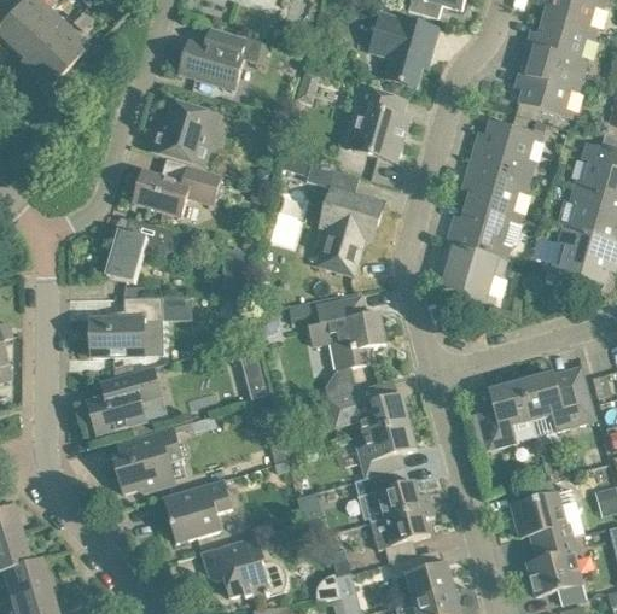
[(11,50),(50,9),(40,0),(19,0),(10,12),(0,22),(0,41),(1,40),(11,50)]
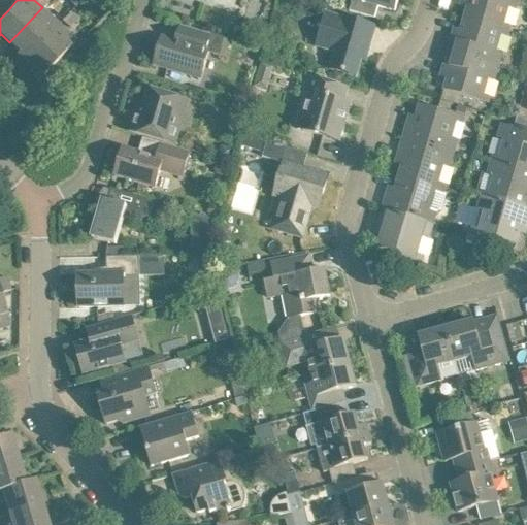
[(350,0),(349,8),(373,15),(376,4),(394,8),(395,0),(350,0)]
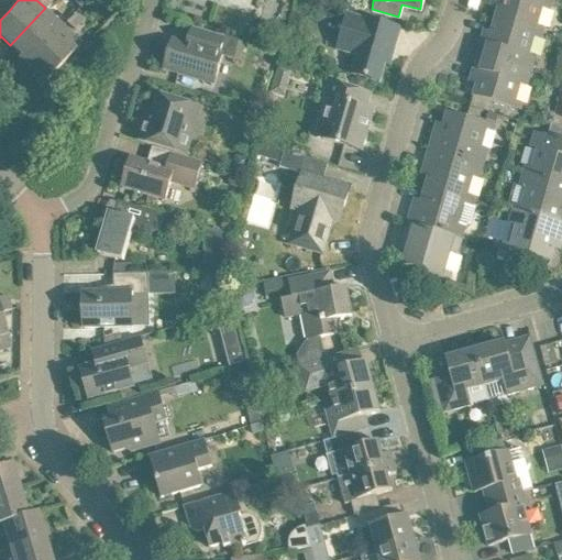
[(498,0),(494,17),(541,31),(543,25),(536,24),(541,6),(548,8),(550,0),(498,0)]
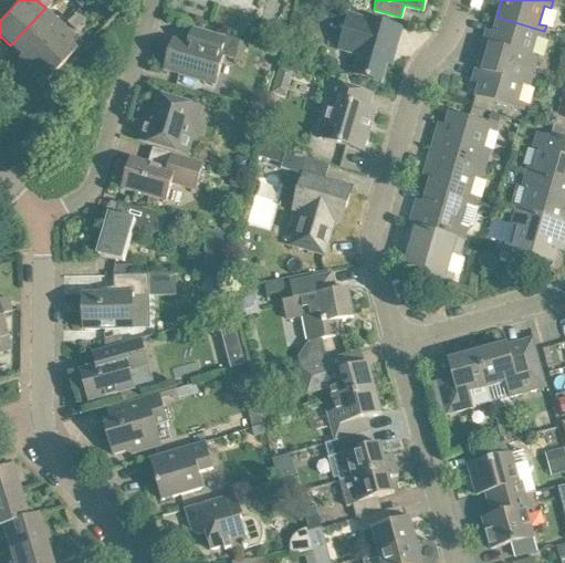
[(0,20),(9,11),(0,2),(0,20)]
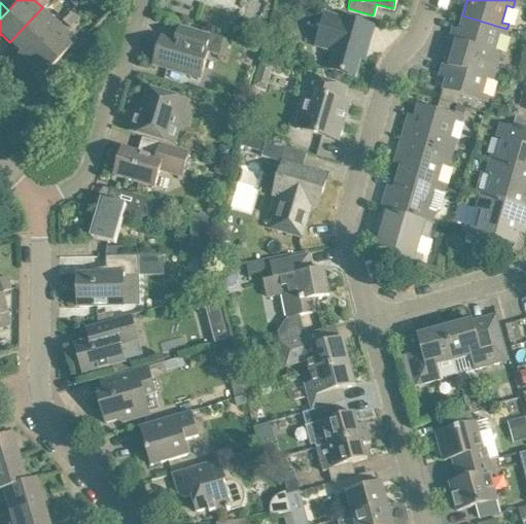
[(18,66),(58,23),(42,7),(9,42),(18,49),(9,59),(18,66)]
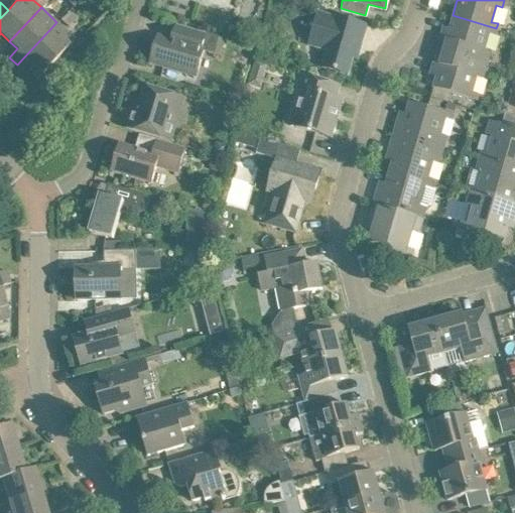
[(366,23),(347,18),(336,15),(317,10),(307,43),(326,48),(320,66),(348,73),(356,45),(360,46),(366,23)]
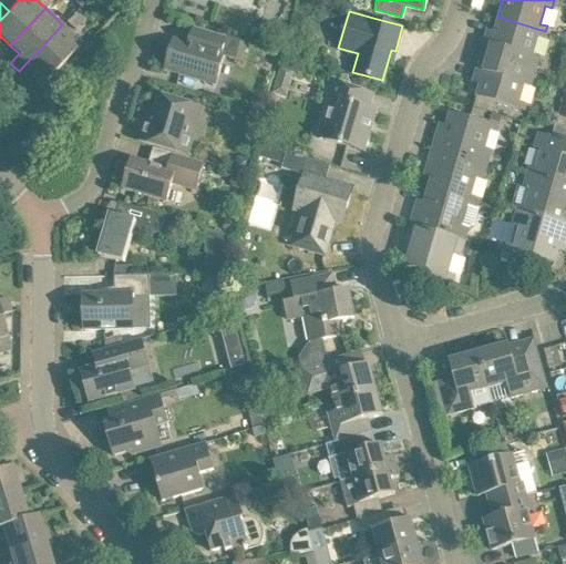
[(484,34),(479,53),(534,69),(538,54),(532,53),(537,34),(544,37),(545,31),(497,17),(492,37),(484,34)]
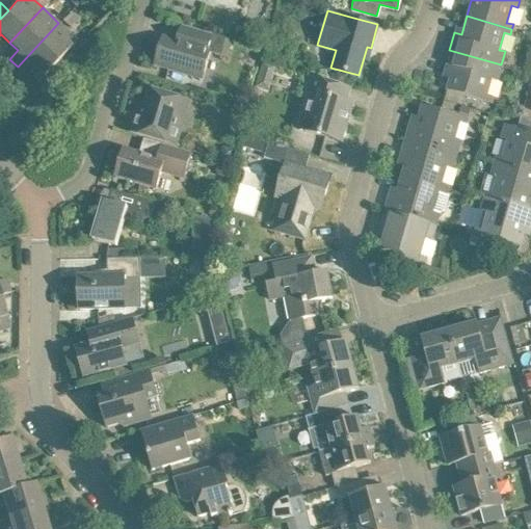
[(43,74),(75,38),(58,23),(18,67),(26,74),(34,65),(43,74)]
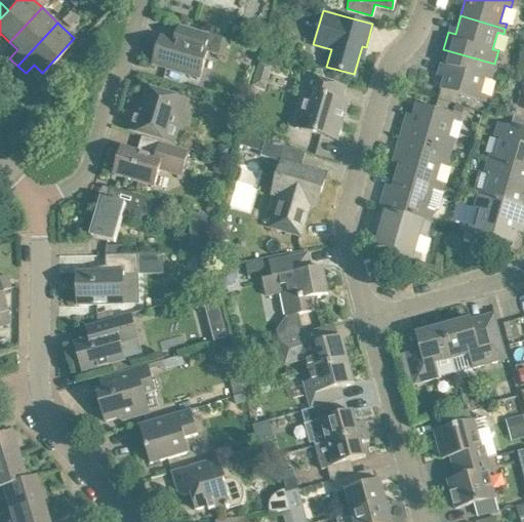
[(229,38),(222,36),(192,27),(188,43),(159,35),(152,63),(199,76),(206,49),(224,54),(229,38)]
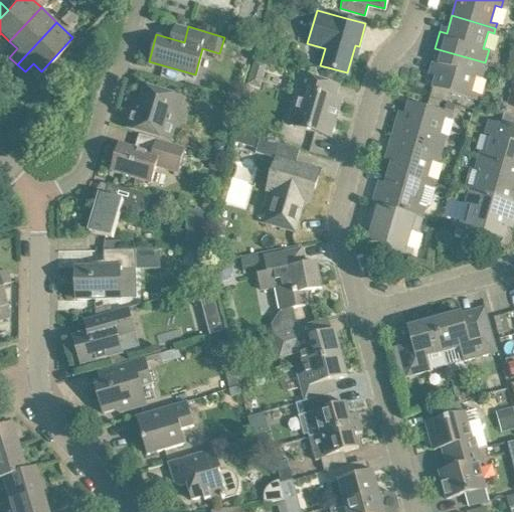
[(481,76),(485,62),(435,48),(430,66),(437,67),(432,86),(475,99),(477,93),(470,92),(475,74),(481,76)]
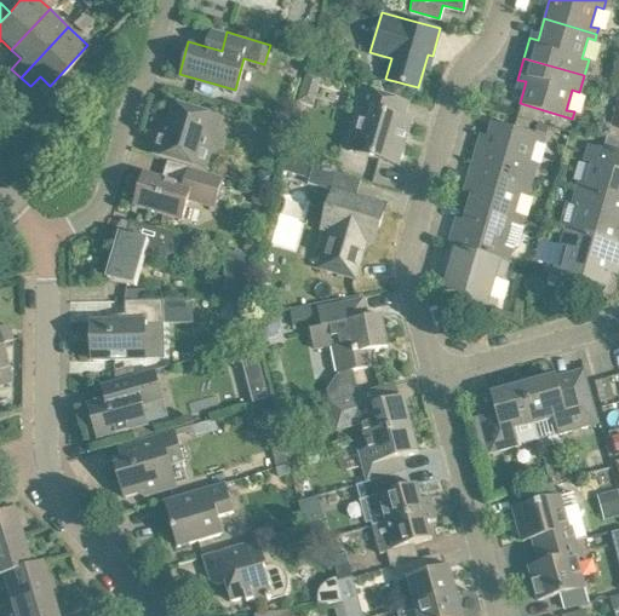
[(407,99),(388,95),(361,86),(354,110),(357,110),(347,148),(396,162),(408,117),(402,116),(407,99)]
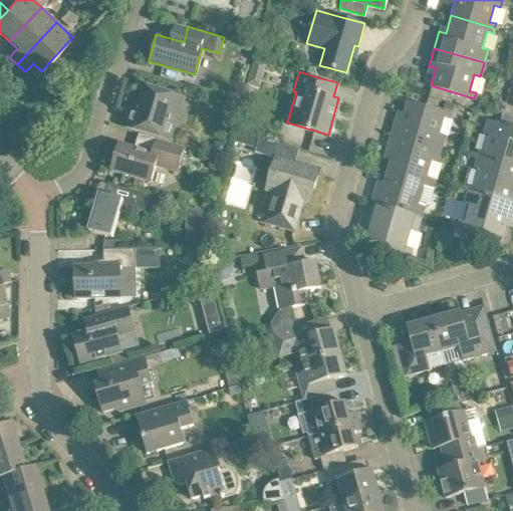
[(182,96),(162,90),(143,84),(136,108),(130,106),(123,125),(170,140),(182,96)]
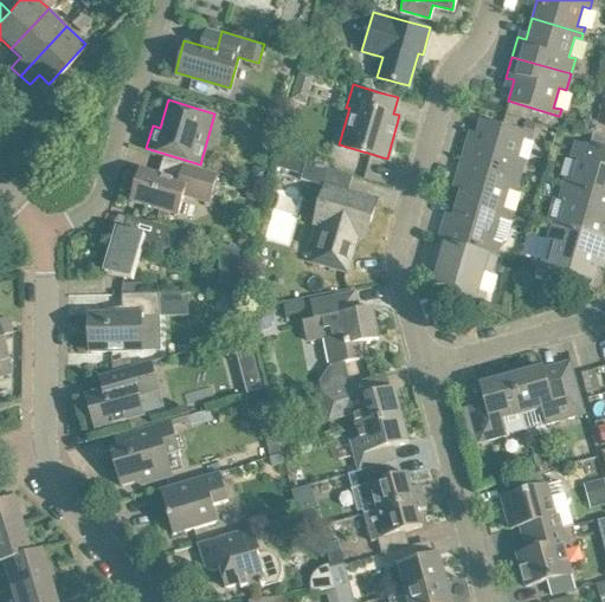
[(532,131),(502,123),(480,117),(474,137),(467,136),(461,156),(520,174),(523,157),(516,156),(522,136),(529,138),(532,131)]
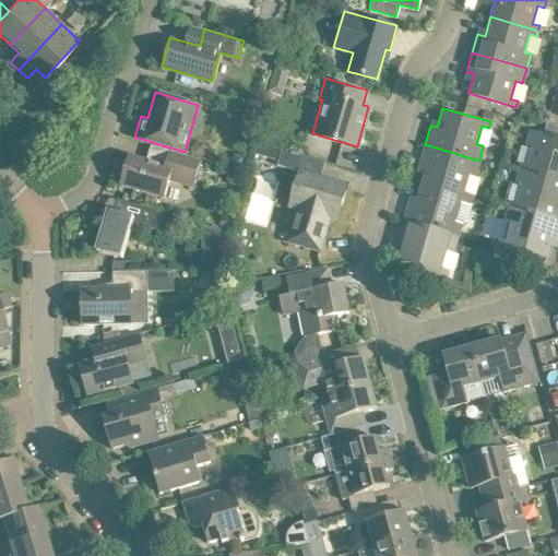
[(557,122),(546,120),(543,132),(530,129),(525,143),(533,145),(527,164),(526,168),(557,177),(557,122)]
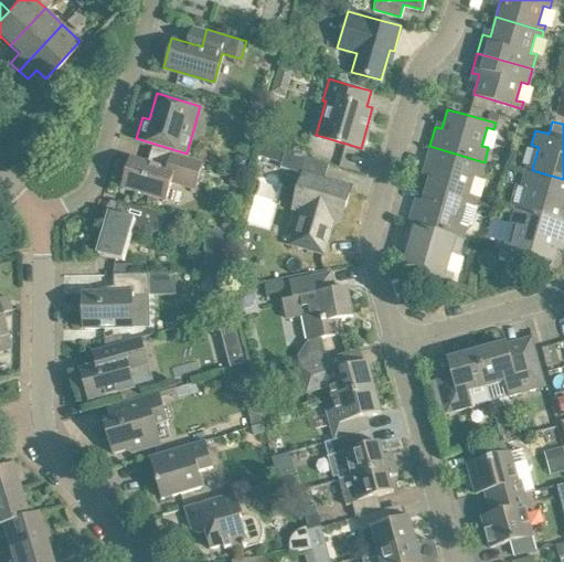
[(259,144),(256,152),(282,160),(280,165),(299,170),(304,155),(285,148),(284,150),(259,144)]
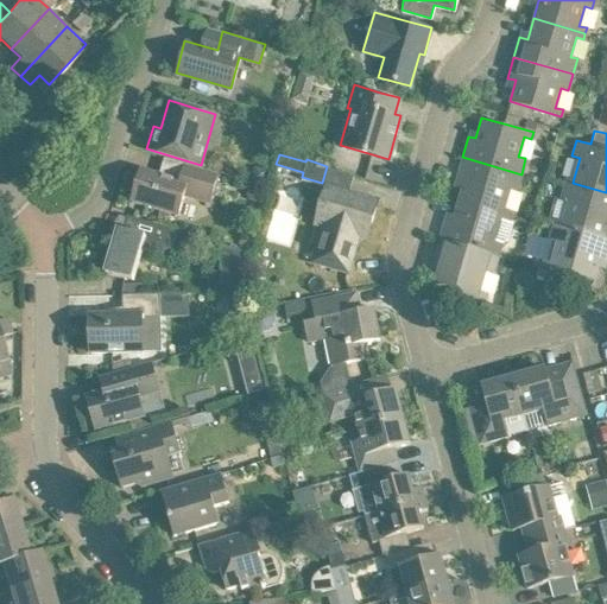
[(522,175),(462,157),(455,178),(463,180),(457,201),(509,216),(511,210),(503,208),(509,188),(517,190),(522,175)]
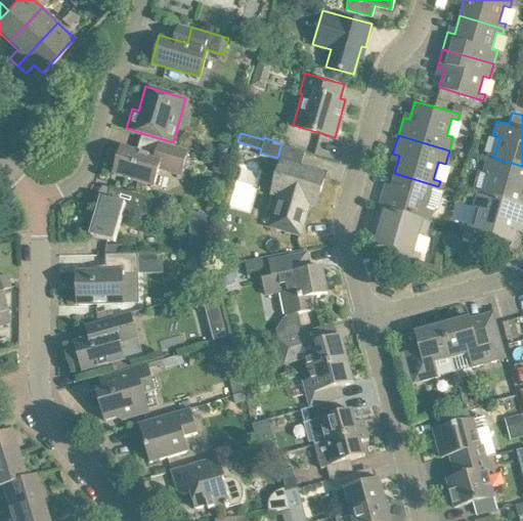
[(113,172),(132,178),(153,184),(158,167),(180,174),(187,149),(159,141),(155,155),(121,144),(113,172)]
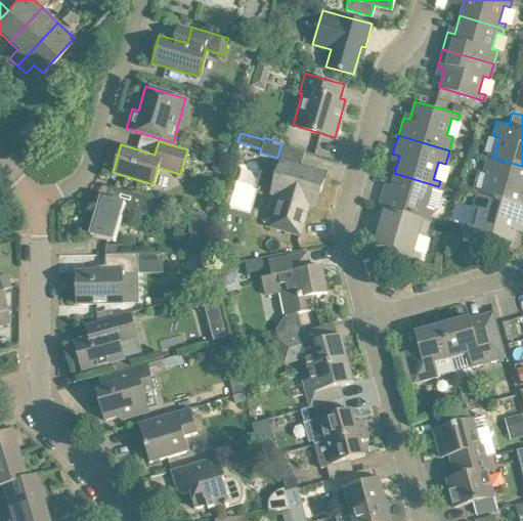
[(522,166),(493,158),(494,154),(487,152),(482,170),(489,172),(484,189),(483,193),(521,204),(522,197),(522,166)]
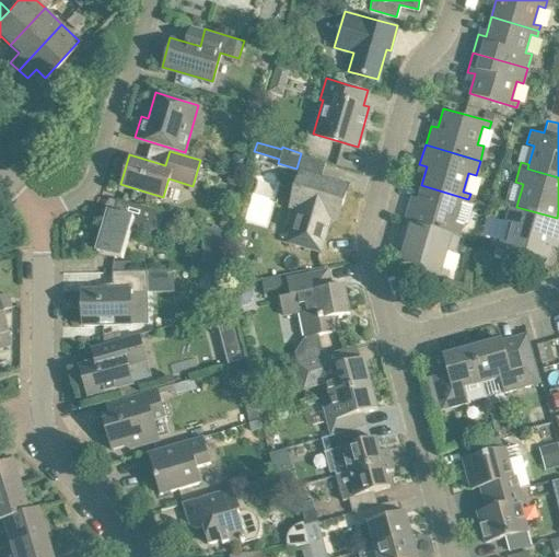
[(298,207),(288,240),(319,250),(329,217),(336,219),(347,183),(301,169),(290,205),(298,207)]
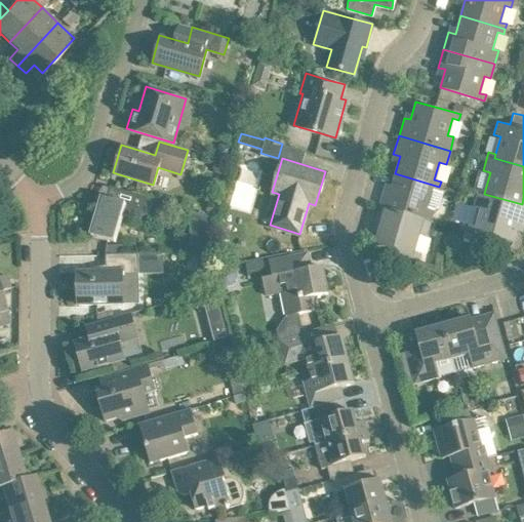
[(439,187),(395,173),(390,191),(384,189),(378,206),(429,222),(439,187)]
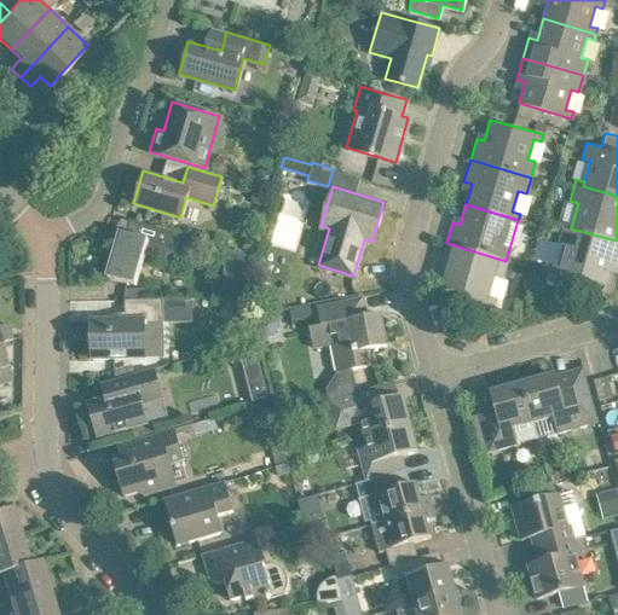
[(107,276),(130,283),(134,284),(143,251),(185,250),(189,236),(128,218),(125,232),(120,231),(107,276)]
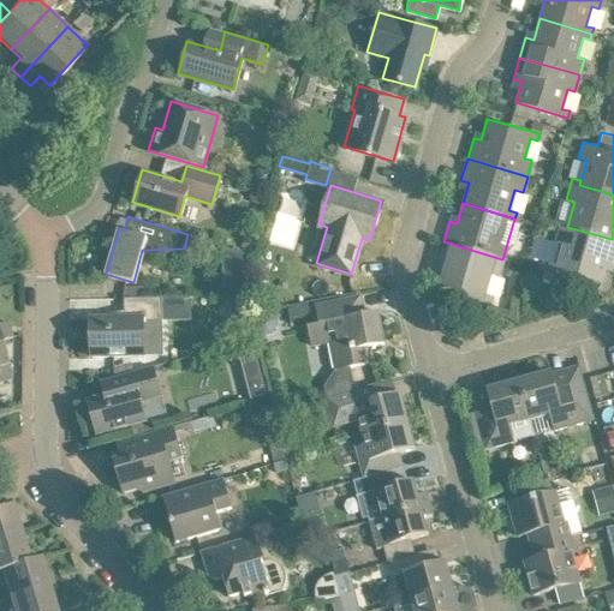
[(567,227),(568,222),(561,220),(555,241),(562,244),(556,263),(549,262),(547,268),(600,282),(606,261),(613,263),(613,261),(613,239),(612,239),(567,227)]
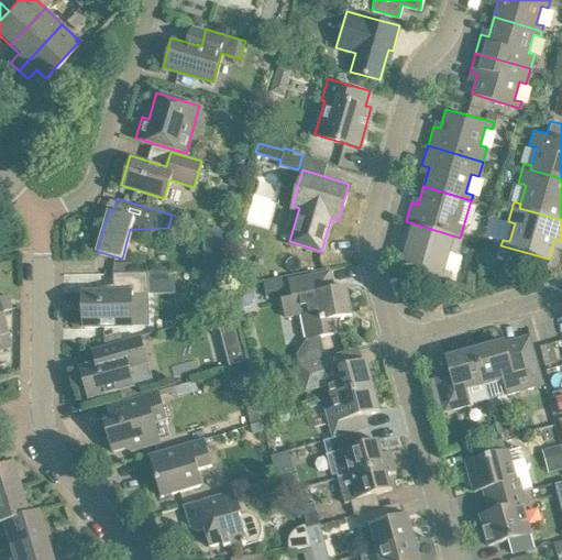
[(460,238),(406,221),(399,241),(407,243),(400,263),(449,277),(451,271),(443,268),(449,251),(455,252),(460,238)]
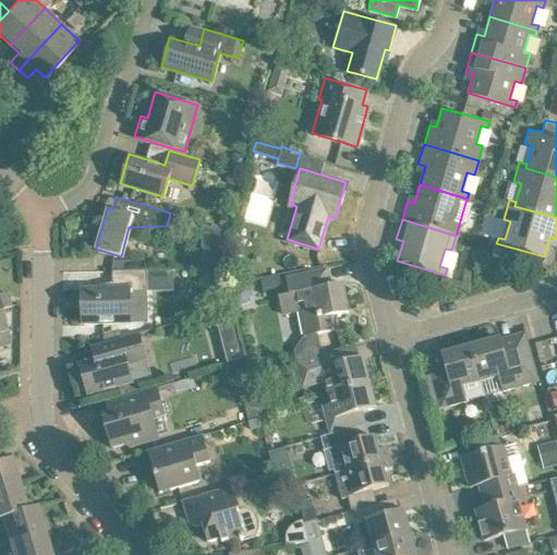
[(219,264),(225,230),(198,222),(202,262),(219,264)]
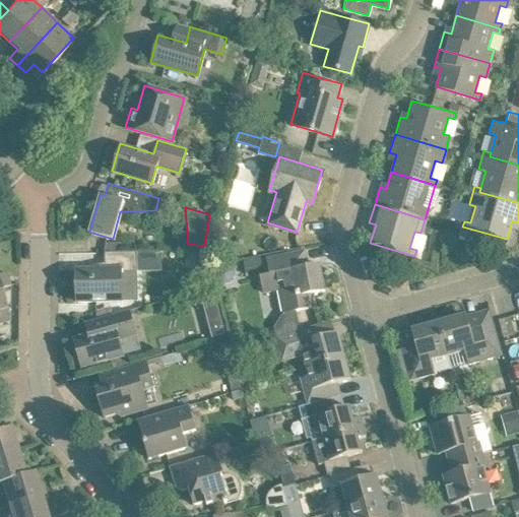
[(105,242),(104,250),(121,250),(121,241),(105,242)]
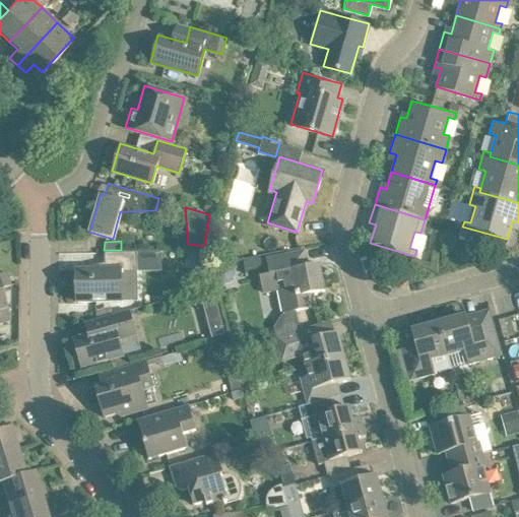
[(203,249),(191,253),(201,287),(213,283),(203,249)]
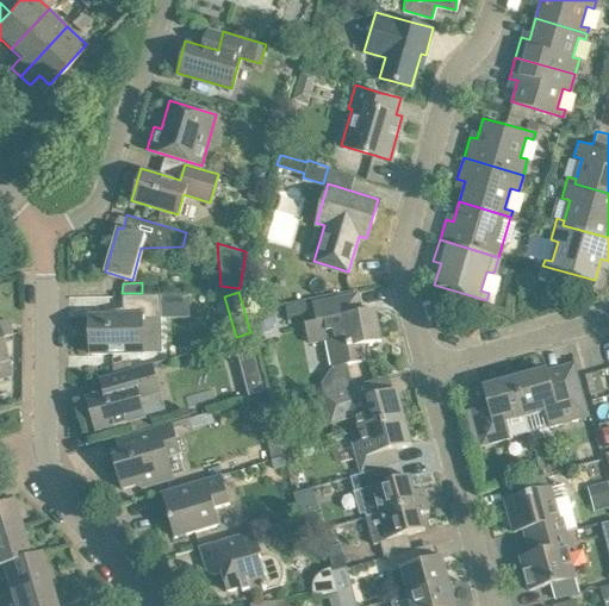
[(161,350),(160,317),(160,293),(145,293),(142,293),(122,293),(122,313),(88,314),(89,351),(113,351),(161,350)]
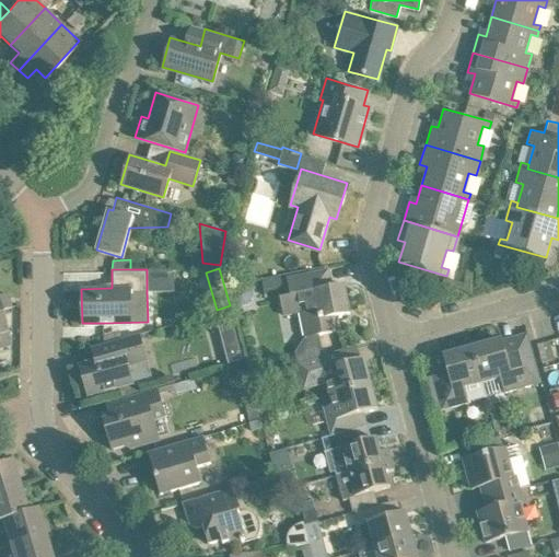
[(304,336),(317,333),(339,328),(336,314),(349,312),(344,283),(315,289),(312,271),(287,276),(290,293),(280,296),(283,313),(299,310),(304,336)]
